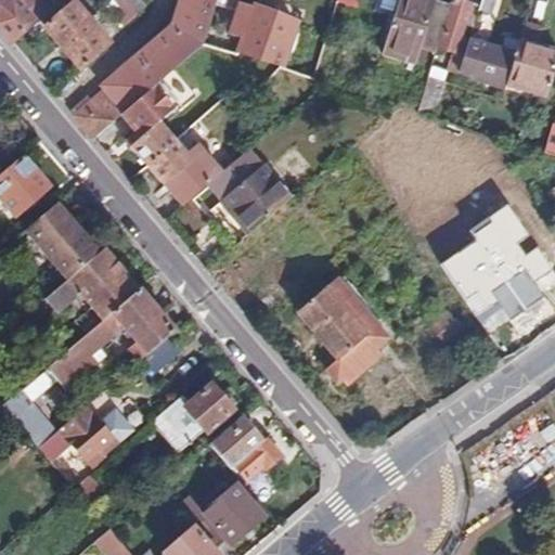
[(0,11),(0,28),(13,43),(27,33),(34,41),(48,30),(40,21),(52,11),(43,0),(7,0),(1,4),(0,11)]
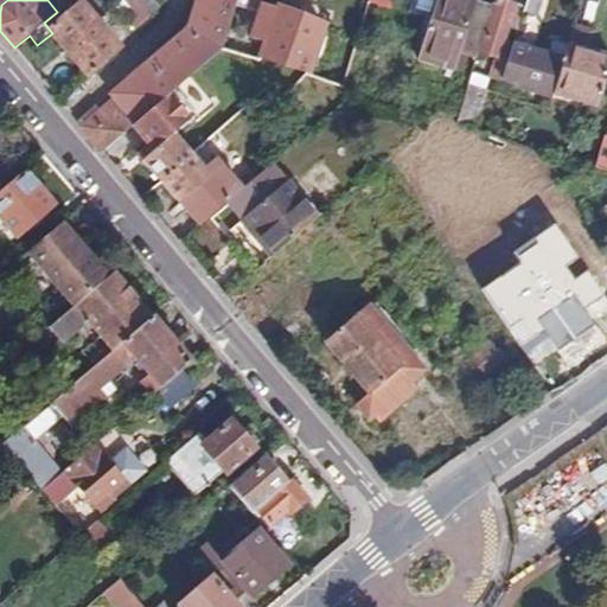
[(80,123),(104,152),(136,125),(173,93),(190,77),(222,51),(231,19),(236,0),(202,0),(192,33),(115,97),(120,103),(103,115),(97,108),(80,123)]
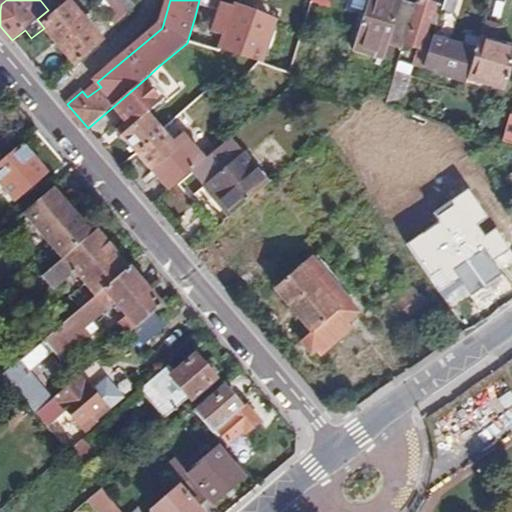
[(137,9),(129,0),(105,0),(100,4),(117,25),(137,9)]
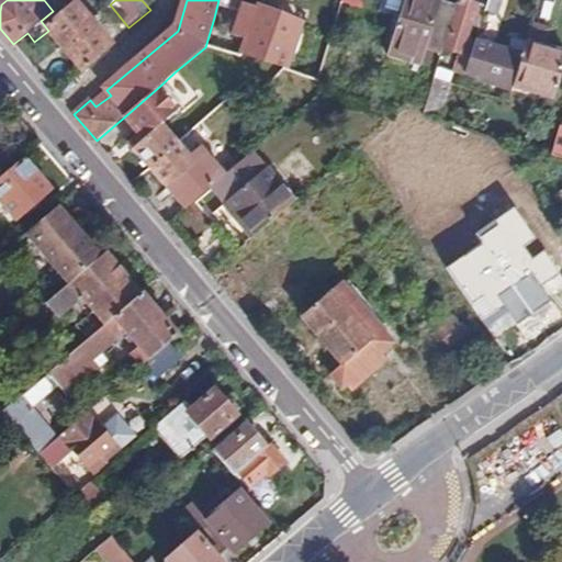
[(422,64),(422,63),(426,48),(441,1),(441,0),(380,0),(378,9),(400,17),(388,52),(422,64)]
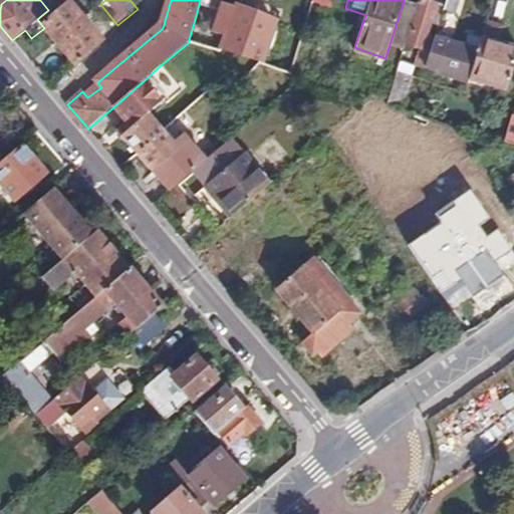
[(417,0),(417,4),(414,13),(420,14),(407,53),(419,57),(417,61),(413,75),(422,78),(433,45),(423,42),(429,25),(438,29),(444,9),(446,5),(431,0),(417,0)]
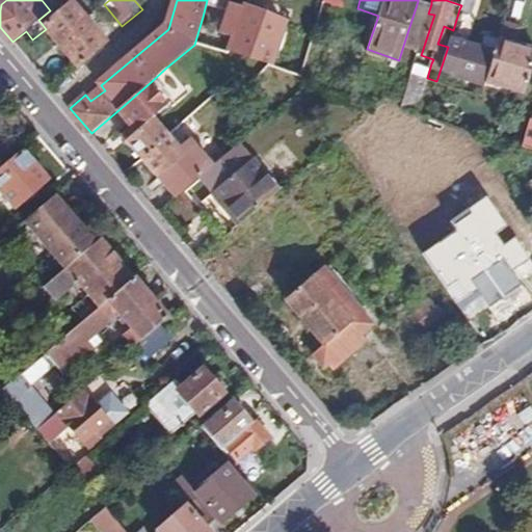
[(462,0),(461,5),(459,9),(471,12),(475,0),(462,0)]
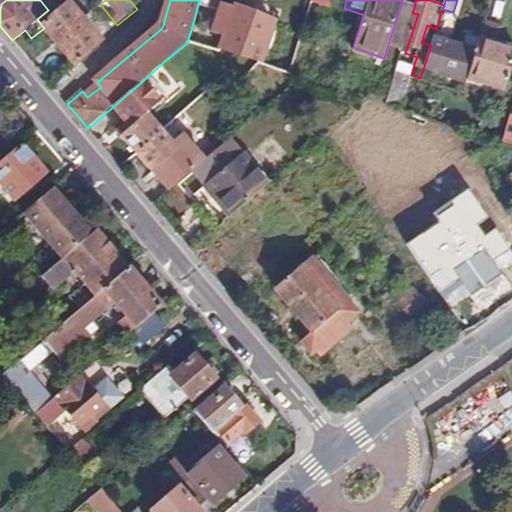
[(415,4),(402,1),(388,44),(393,45),(401,48),(412,13),(415,4)]
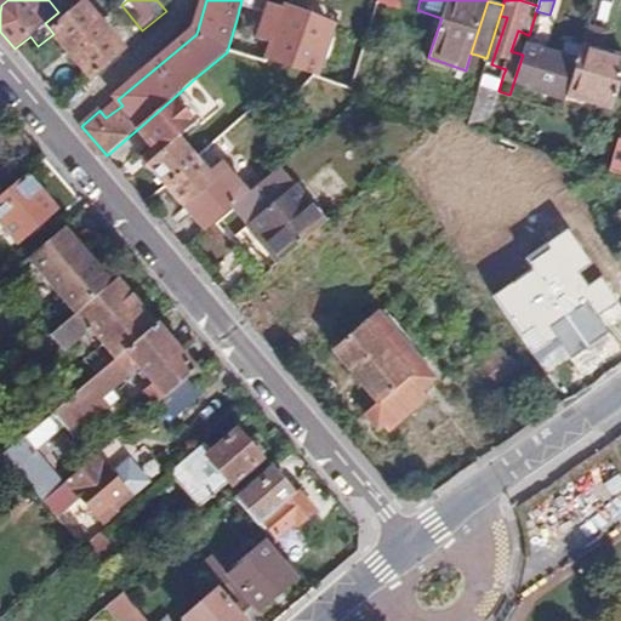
[(67,23),(53,34),(93,81),(125,52),(86,7),(67,23)]
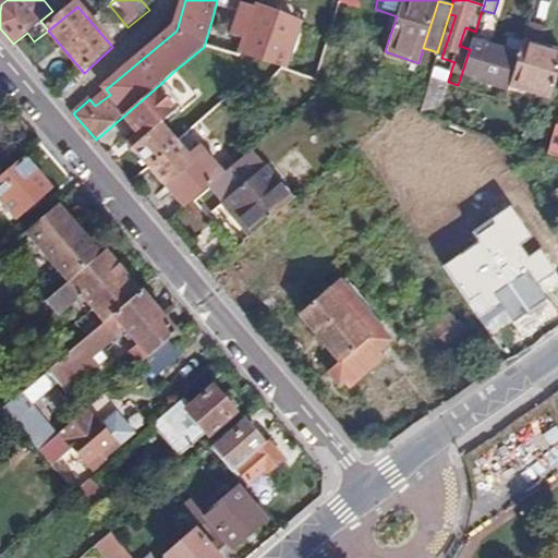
[(281,67),(281,71),(314,81),(327,37),(318,35),(311,62),(286,55),(296,21),(253,7),(240,48),(226,44),(232,23),(213,17),(204,47),(238,58),(239,53),(281,67)]
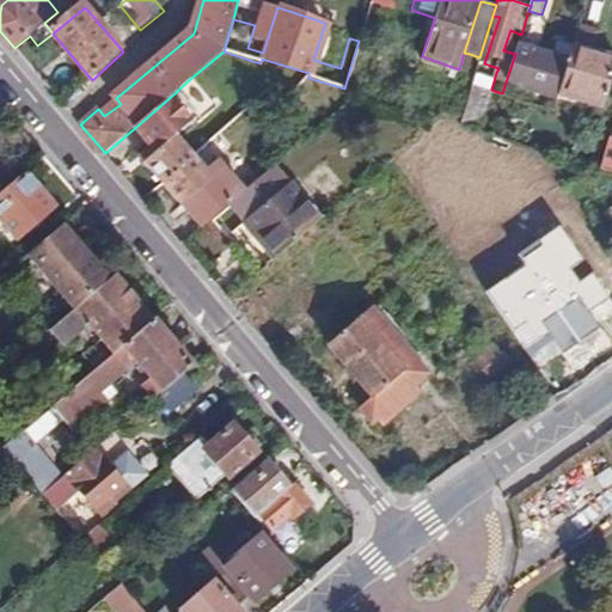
[(66,23),(57,12),(44,23),(53,34),(66,23)]
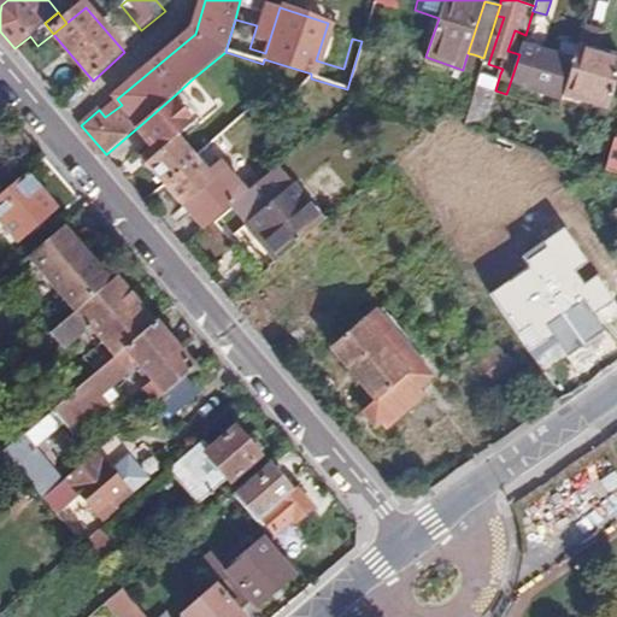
[(605,30),(586,23),(580,43),(599,50),(605,30)]
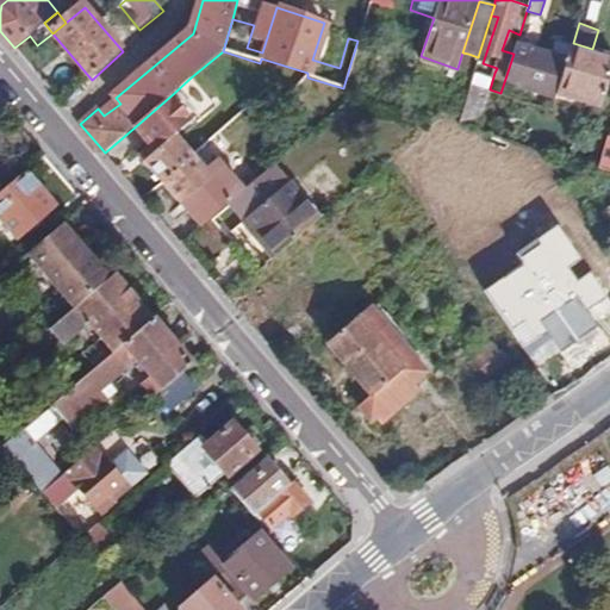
[(514,54),(500,93),(552,109),(558,89),(567,58),(553,54),(517,42),(514,54)]
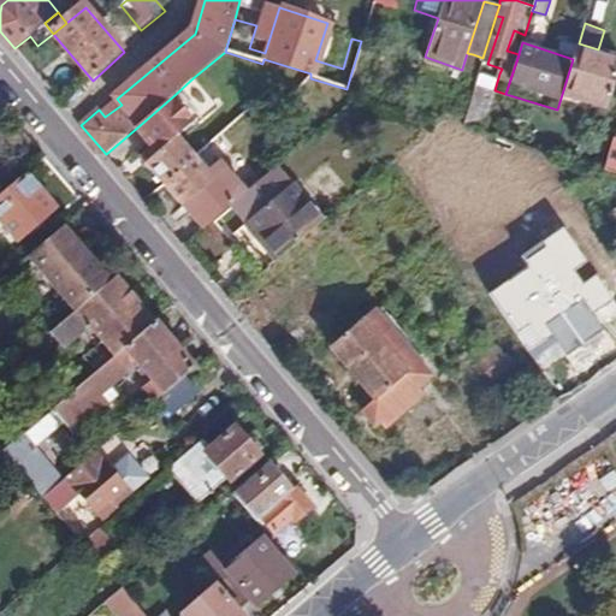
[(563,42),(558,54),(573,59),(578,47),(563,42)]
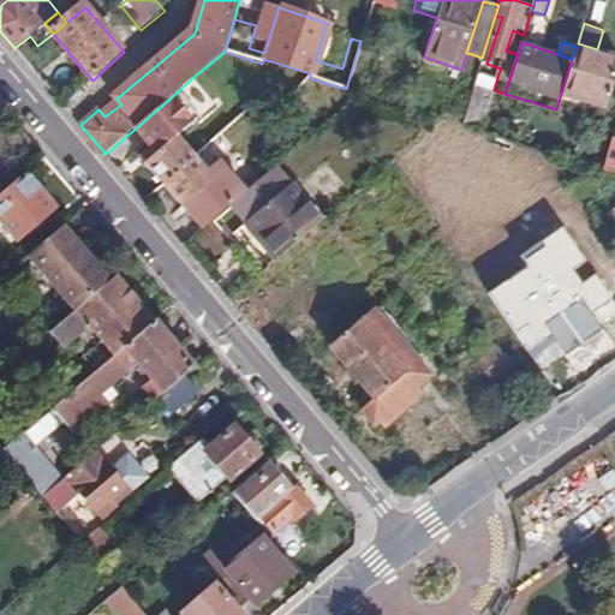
[(578,43),(577,47),(572,59),(562,90),(607,105),(614,78),(614,54),(597,49),(578,43)]
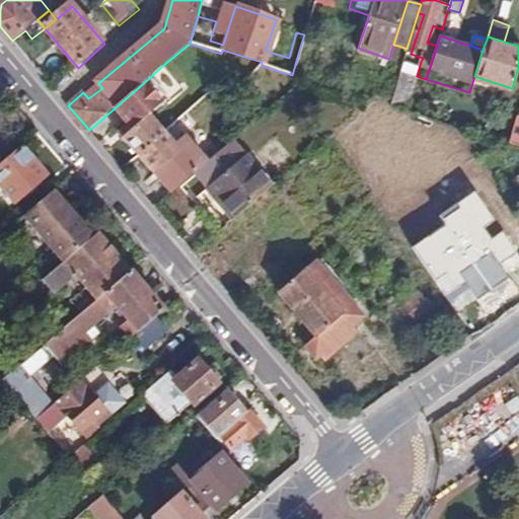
[(393,45),(389,58),(391,58),(391,56),(395,59),(398,46),(393,45)]
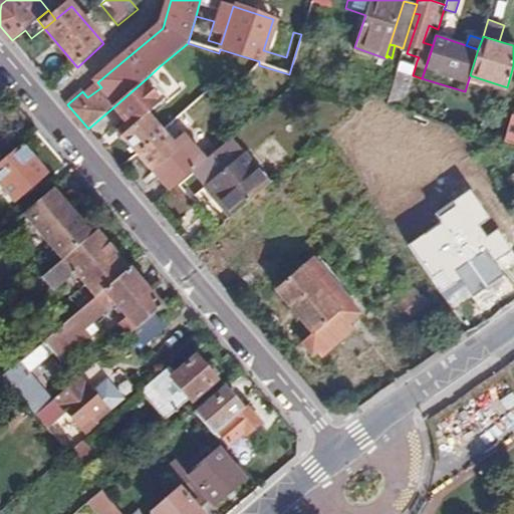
[(401,56),(397,70),(411,74),(413,75),(417,61),(406,57),(401,56)]
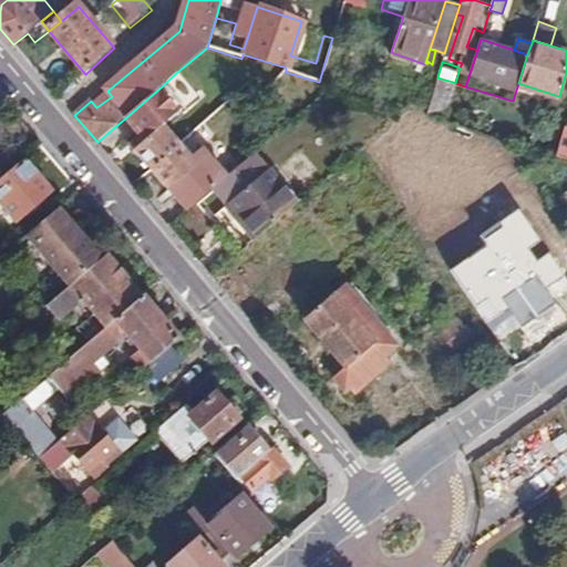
[(261,69),(249,85),(265,95),(276,78),(261,69)]
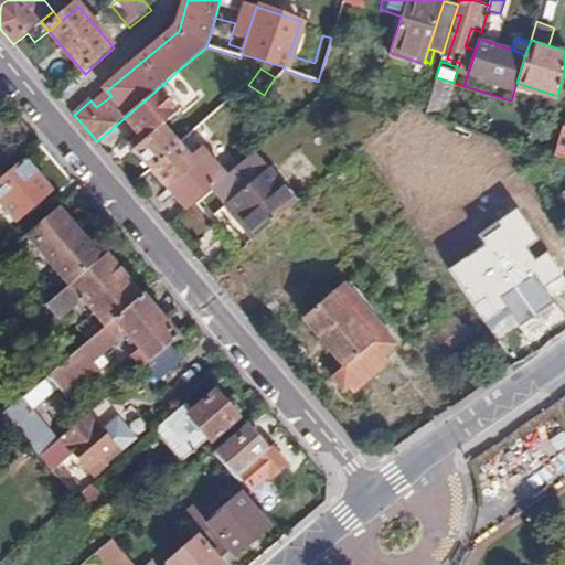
[(177,72),(161,86),(180,107),(184,113),(199,99),(177,72)]
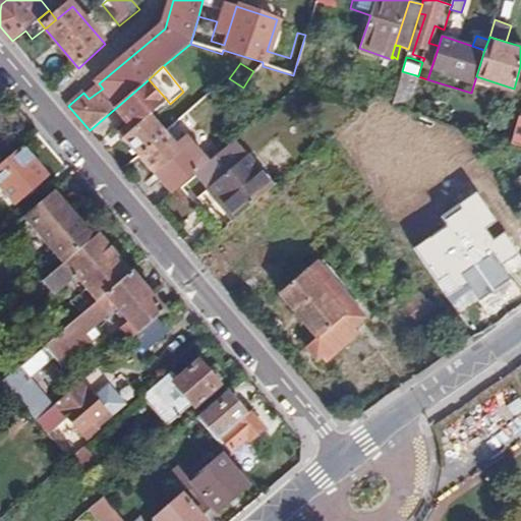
[(402,71),(392,105),(405,109),(408,110),(416,82),(414,80),(416,75),(402,71)]
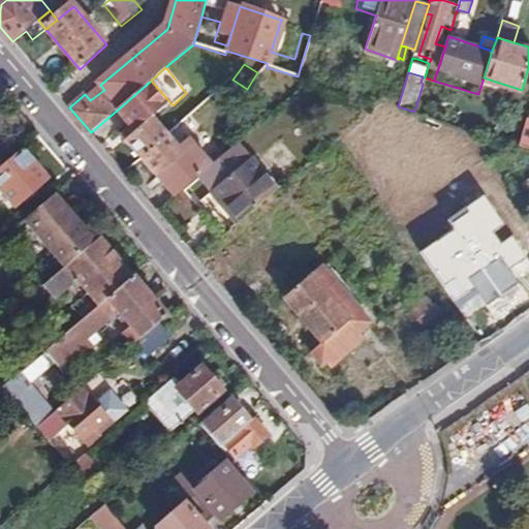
[(151,81),(119,109),(132,124),(121,133),(142,158),(168,134),(152,114),(168,100),(151,81)]
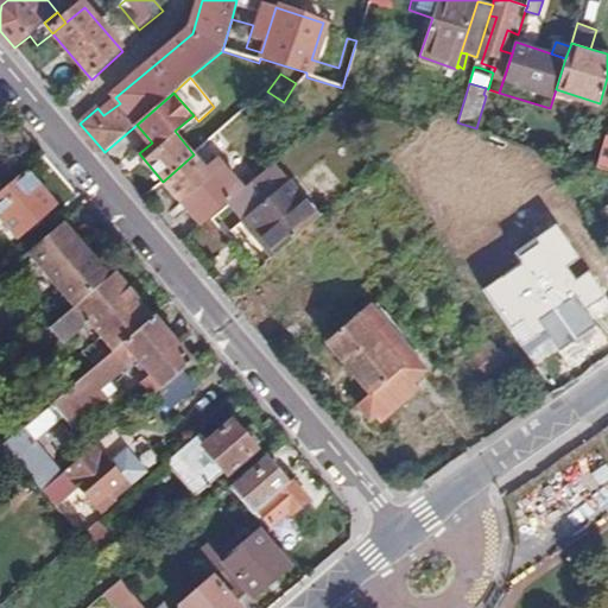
[(607,134),(603,133),(595,163),(607,165),(607,134)]
